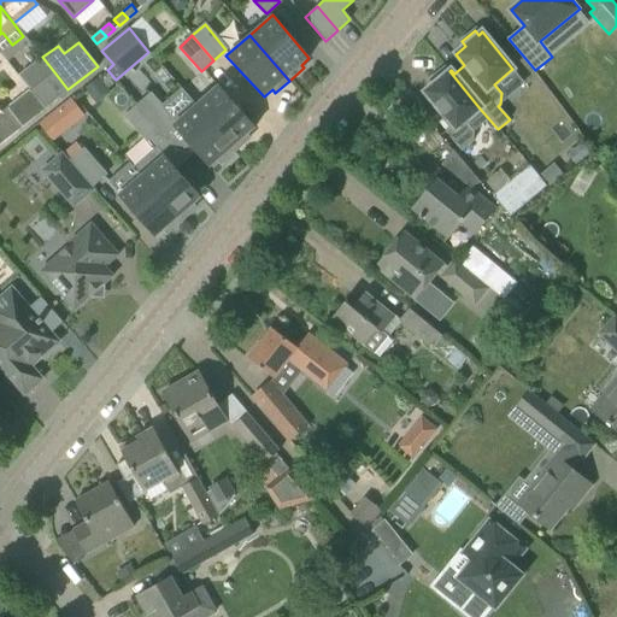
[(480,109),(450,71),(448,72),(445,68),(432,78),(435,83),(425,92),(453,125),(445,131),(462,151),(472,141),(474,131),(465,121),(480,109)]
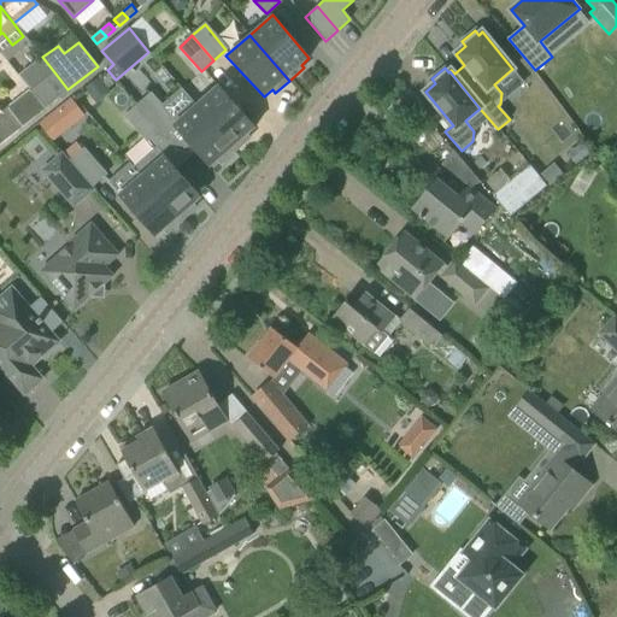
[(56,74),(31,92),(45,109),(68,89),(56,74)]
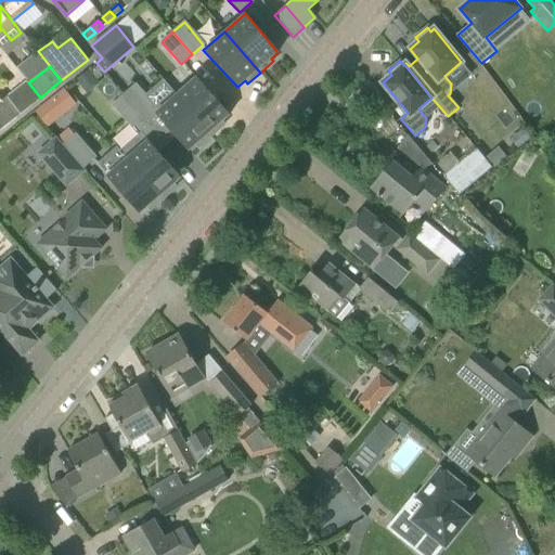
[(196,77),(176,94),(211,136),(224,124),(222,121),(229,115),(196,77)]
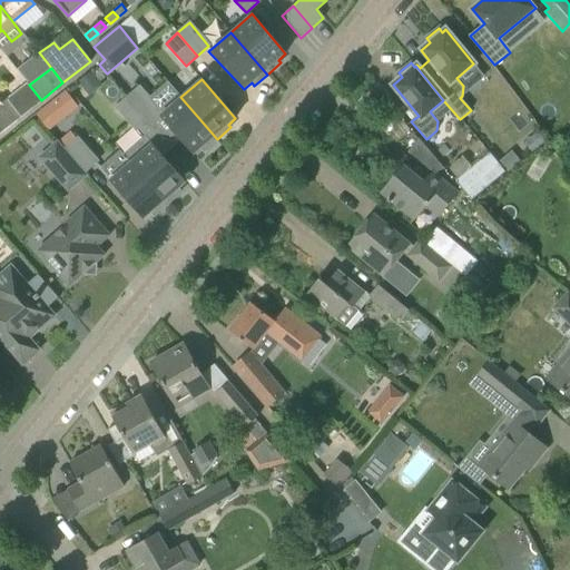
[(28,82),(7,99),(20,116),(41,100),(29,85),(28,82)]
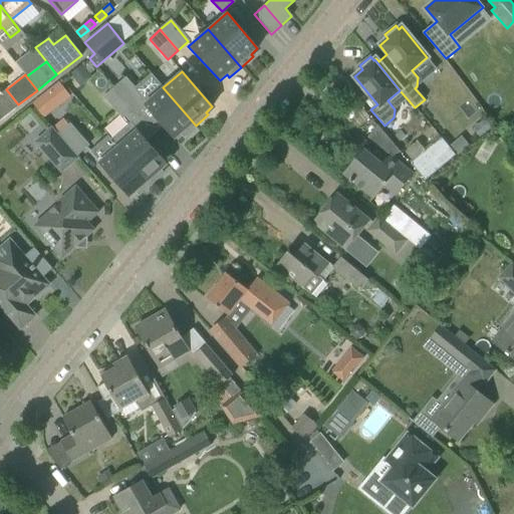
[(125,78),(114,87),(133,108),(144,98),(125,78)]
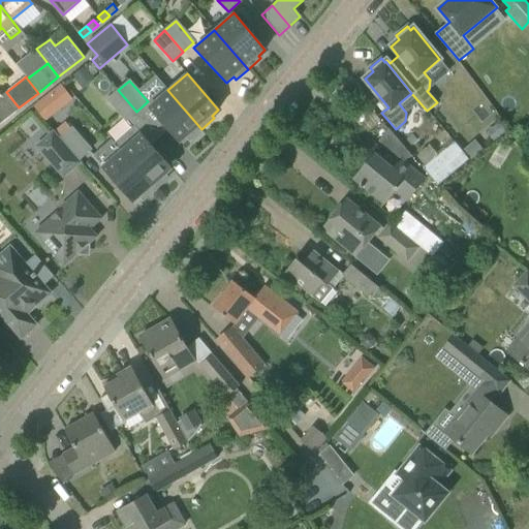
[(60,84),(33,105),(44,121),(72,99),(60,84)]
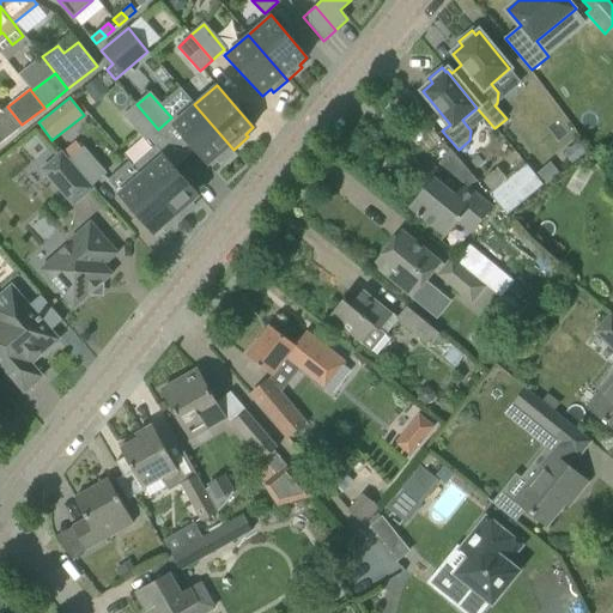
[(158,129),(137,104),(125,115),(146,140),(158,129)]
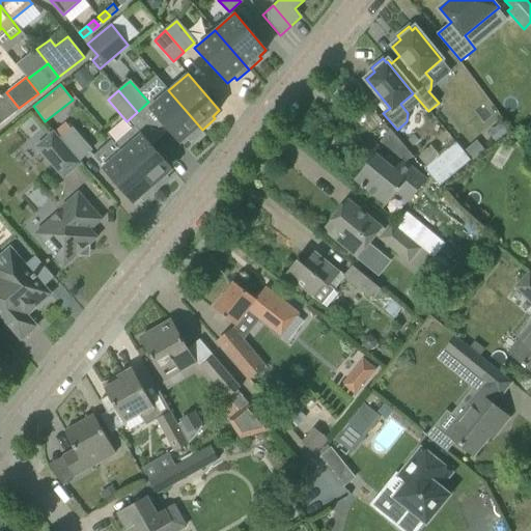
[(202,130),(168,90),(149,108),(180,143),(188,137),(190,140),(202,130)]
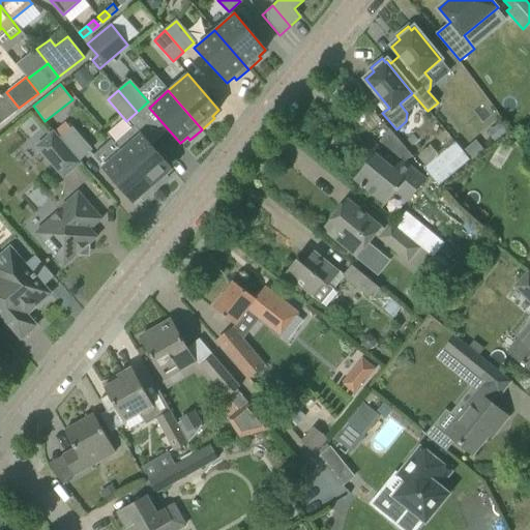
[(6,92),(0,96),(0,122),(19,108),(6,92)]
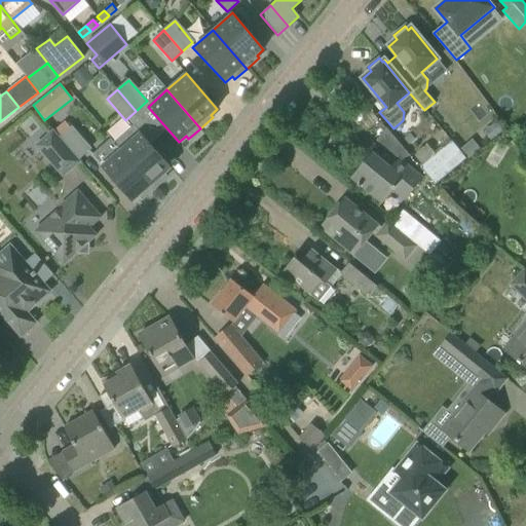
[(113,142),(120,150),(154,188),(166,177),(164,175),(171,168),(134,124),(113,142)]
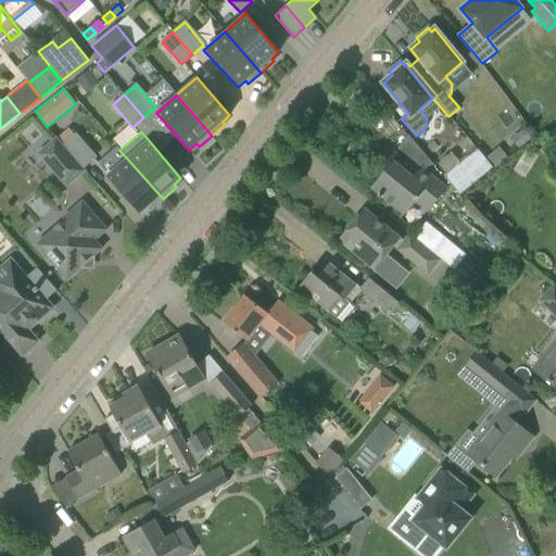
[(76,135),(65,144),(84,166),(95,156),(76,135)]
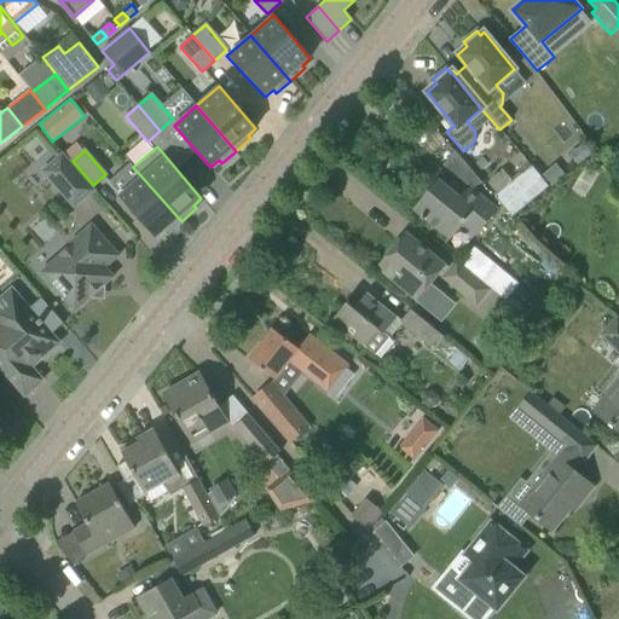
[(456,152),(444,167),(469,187),(472,190),(481,181),(468,166),(456,152)]
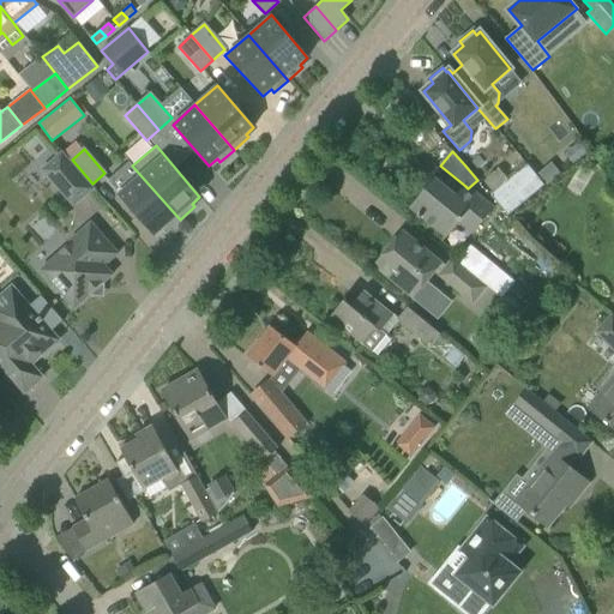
[(92,184),(72,160),(70,162),(61,152),(42,169),(73,206),(92,188),(90,186),(92,184)]
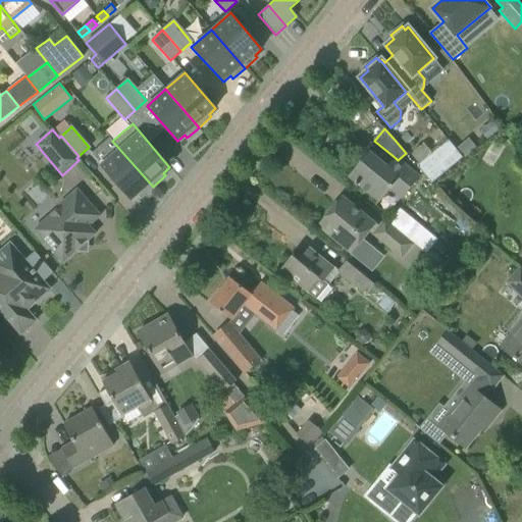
[(469,140),(457,150),(463,158),(464,159),(476,149),(469,140)]
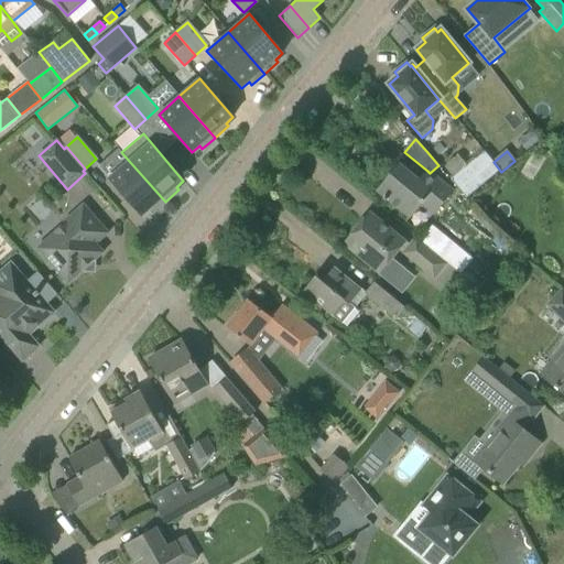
[(485,152),(451,181),(466,198),(500,171),(494,162),(485,152)]
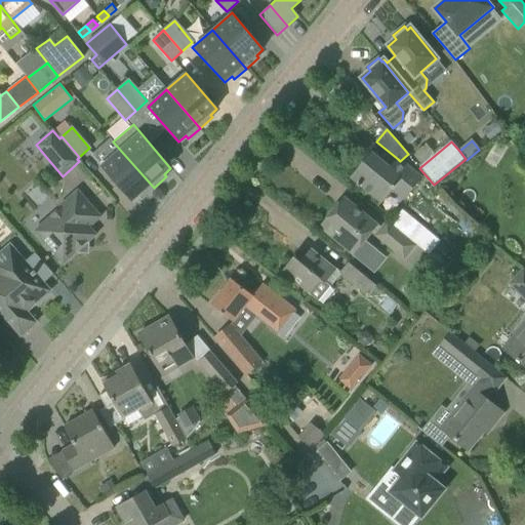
[(154,188),(120,150),(102,166),(132,201),(139,195),(142,198),(154,188)]
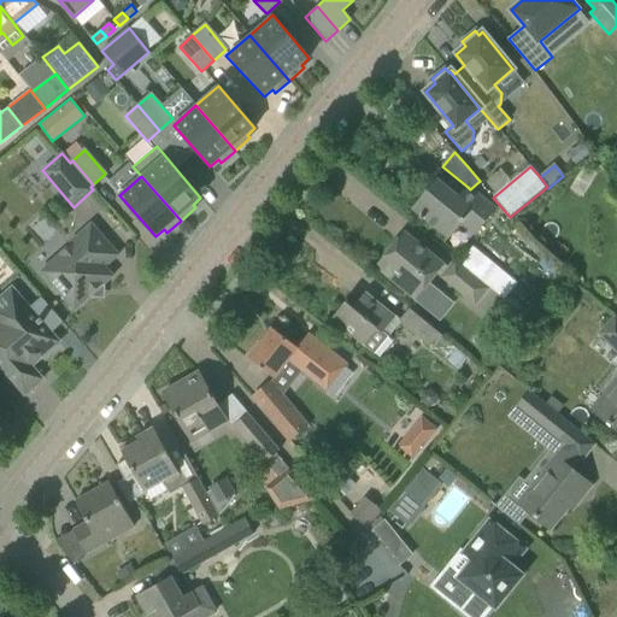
[(412,210),(430,224),(448,239),(462,223),(475,235),(495,210),(470,189),(468,187),(459,198),(436,180),(412,210)]
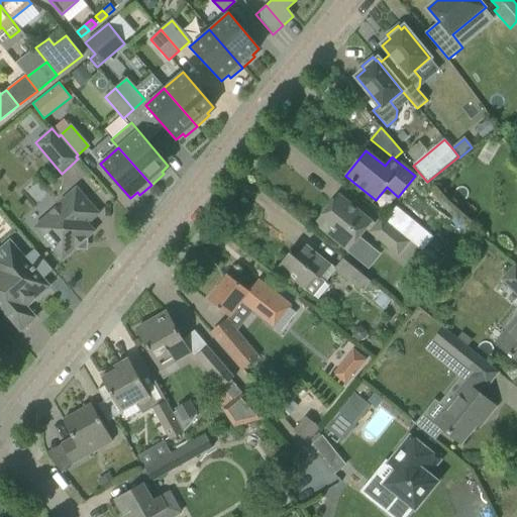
[(88,223),(99,214),(76,188),(59,203),(60,204),(33,227),(62,260),(75,249),(80,249),(88,242),(88,237),(95,231),(88,223)]
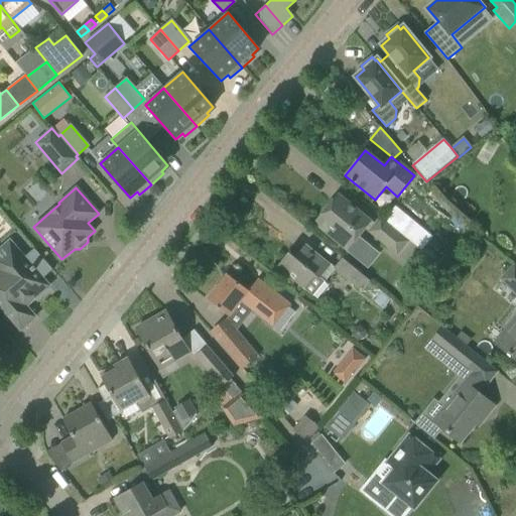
[(314,223),(347,250),(370,222),(338,195),(314,223)]
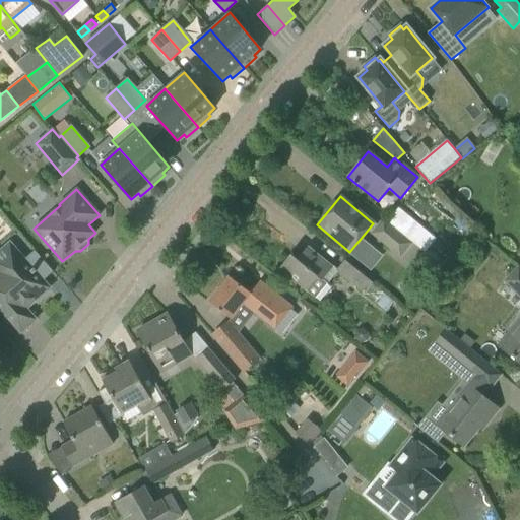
[(370,234),(400,258),(401,257),(411,266),(423,252),(382,218),(370,234)]
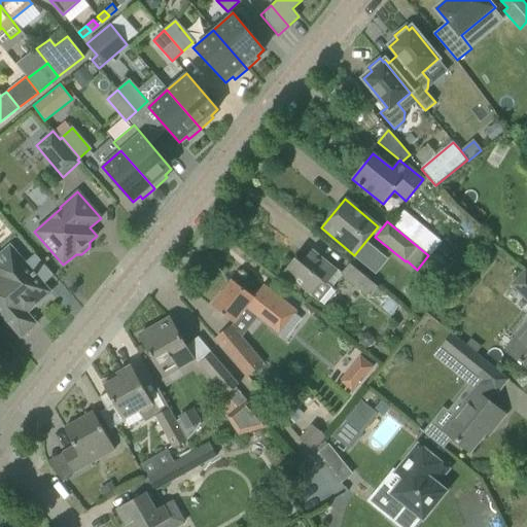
[(283,273),(299,286),(310,295),(311,294),(319,302),(331,287),(327,284),(338,270),(312,249),(304,259),(297,255),(283,273)]
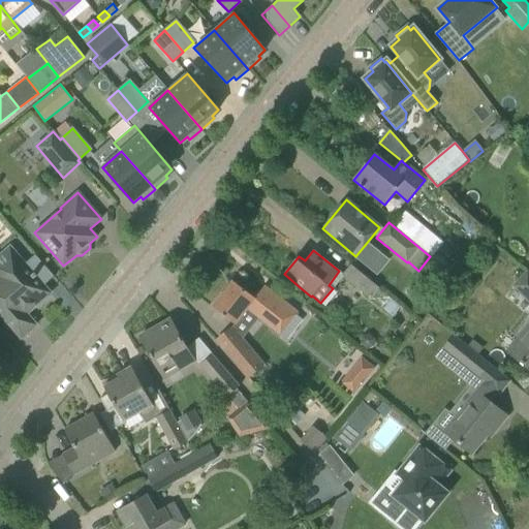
[(0,313),(21,337),(35,324),(26,315),(31,311),(29,310),(36,305),(39,305),(45,299),(47,296),(50,292),(35,277),(19,258),(13,251),(0,261),(0,313)]
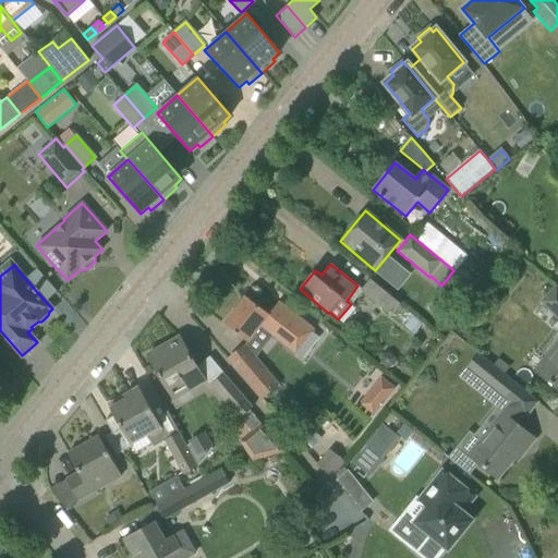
[(399,304),(370,279),(360,292),(389,316),(399,304)]
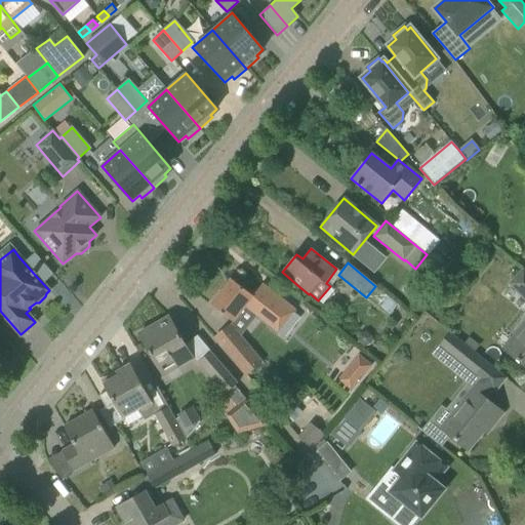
[(508,283),(524,300),(524,270),(523,269),(508,283)]
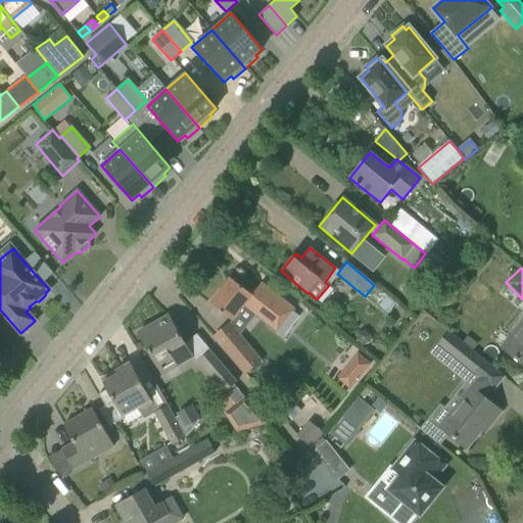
[(245,305),(277,331),(294,310),(260,283),(251,294),(230,278),(209,303),(232,321),(245,305)]
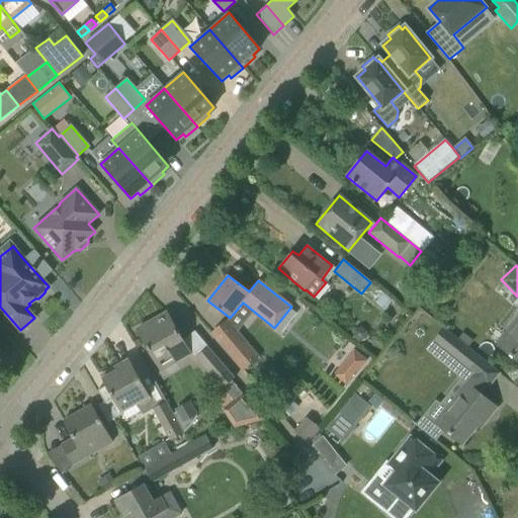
[(167,313),(138,330),(147,347),(155,361),(169,353),(174,362),(190,353),(167,313)]
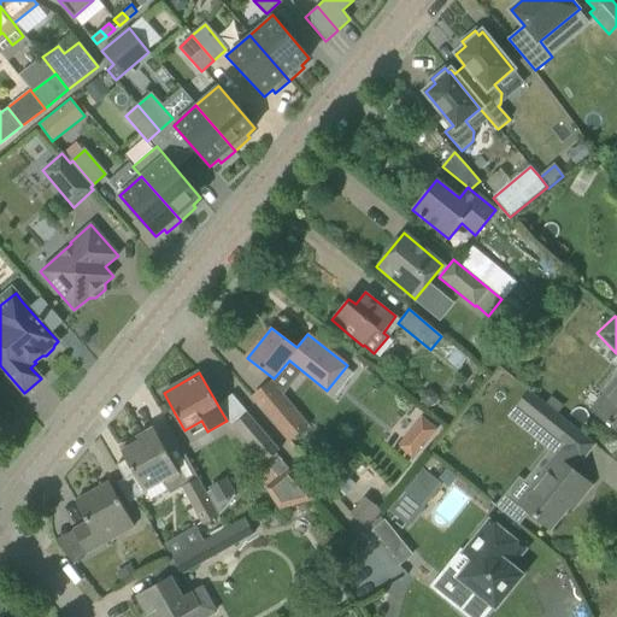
[(616,377),(591,410),(616,430),(616,377)]
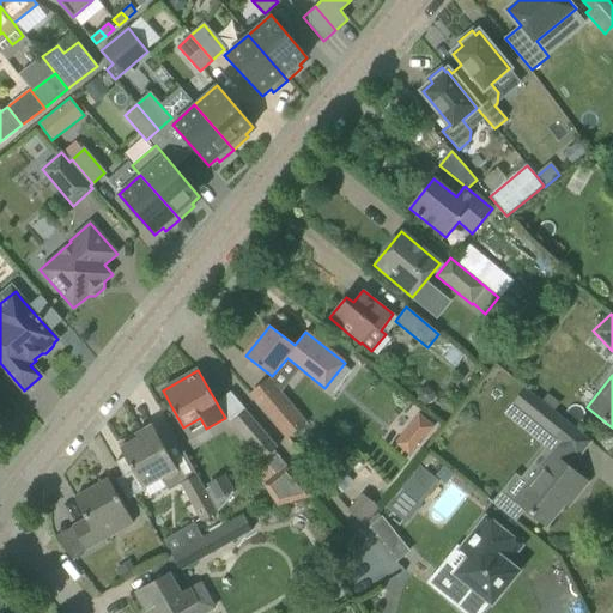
[(305,423),(269,380),(250,394),(287,438),(305,423)]
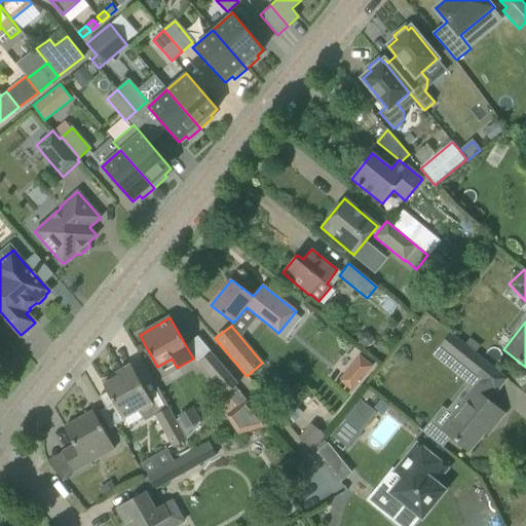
[(361,336),(360,343),(365,347),(371,344),(372,338),(367,334),(361,336)]
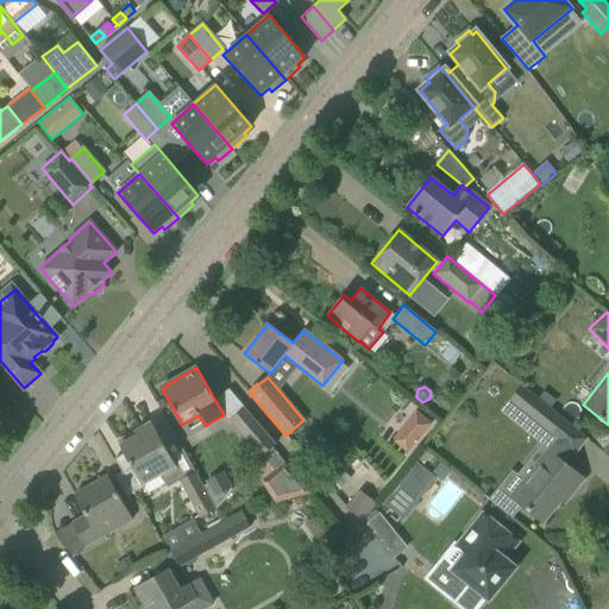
[(523,387),(510,402),(535,422),(550,434),(551,435),(556,438),(575,452),(575,451),(576,452),(585,440),(586,439),(564,420),(523,387)]
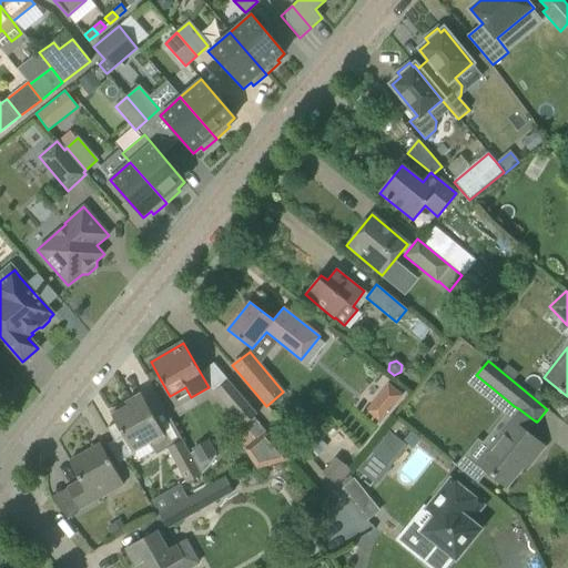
[(214,392),(243,426),(257,414),(229,381),(214,392)]
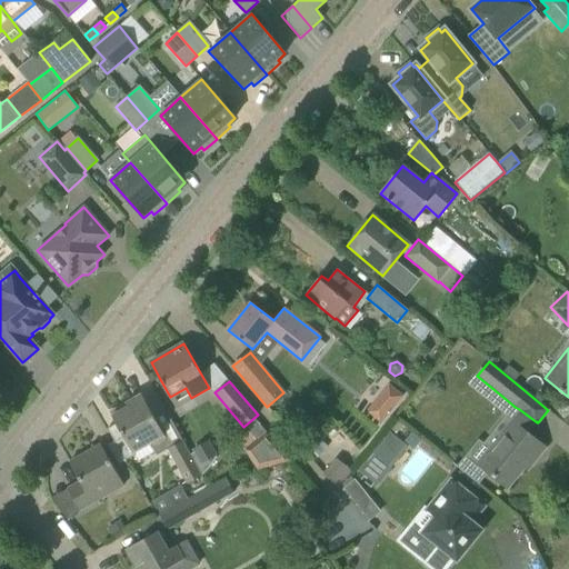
[(387,386),(377,399),(390,410),(401,397),(387,386)]
